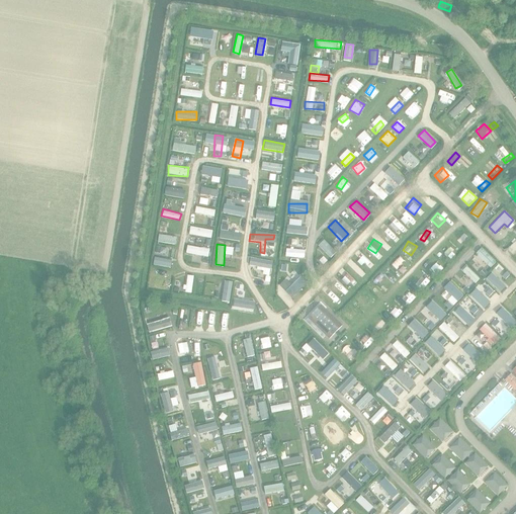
[(448,260),(457,251),(454,248),(445,257),(448,260)]
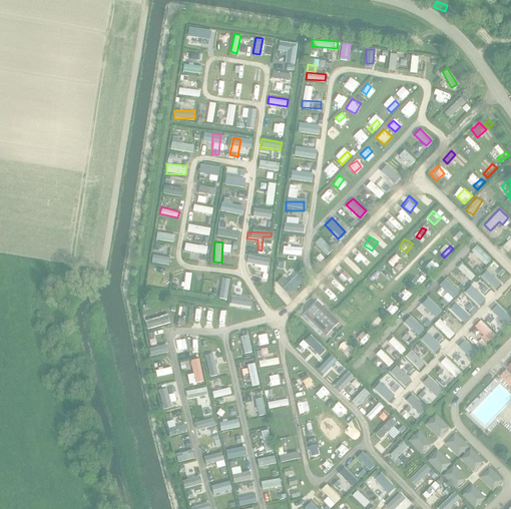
[(391,267),(398,260),(392,253),(385,261),(391,267)]
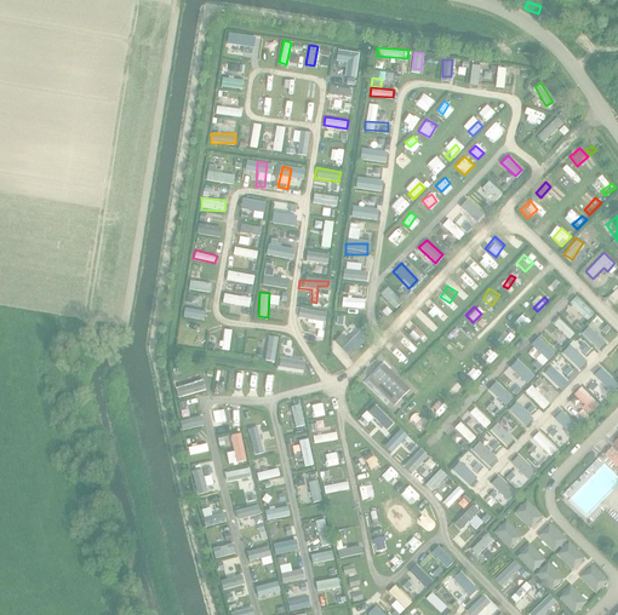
[(521,328),(531,320),(526,315),(516,325),(521,328)]
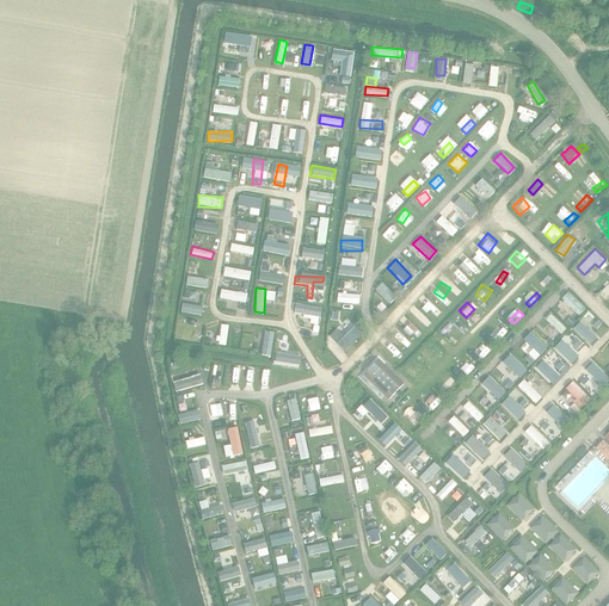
[(394,331),(403,339),(413,328),(405,320),(394,331)]
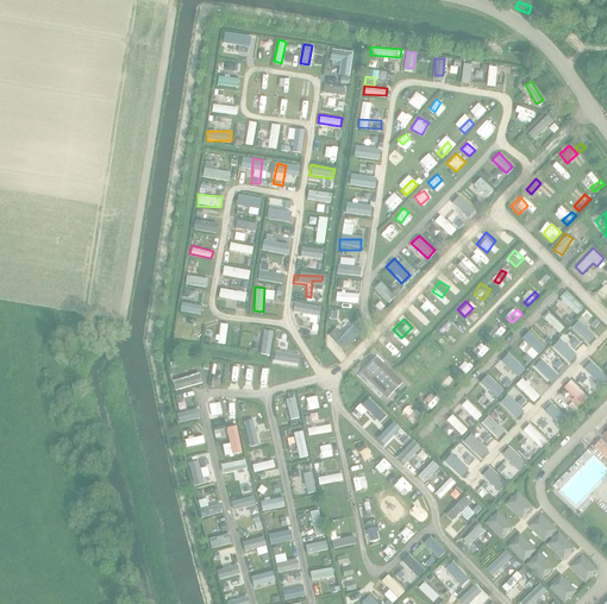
[(342,337),(346,343),(361,326),(356,321),(342,337)]
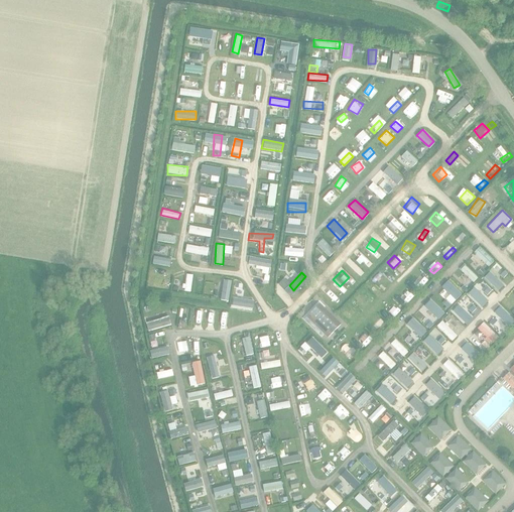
[(372,278),(379,284),(384,277),(377,272),(372,278)]
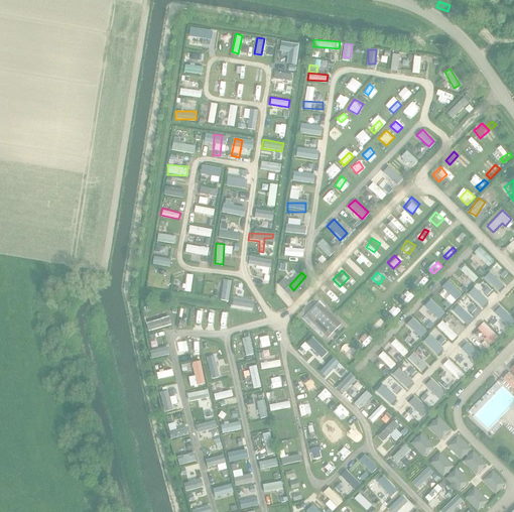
[(420,272),(411,281),(419,289),(427,280),(420,272)]
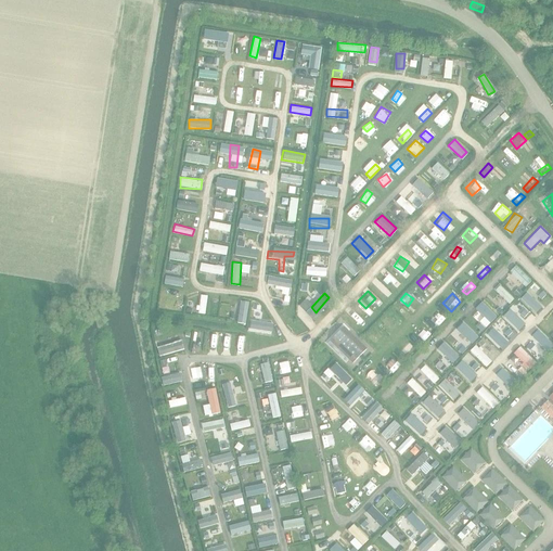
[(206,312),(207,294),(200,294),(200,305),(196,305),(195,311),(206,312)]
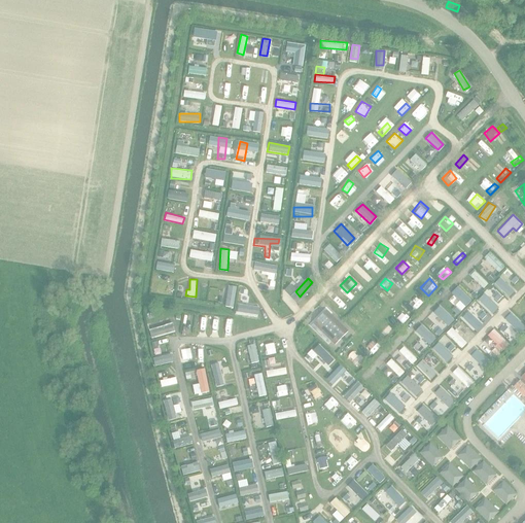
[(234,306),(235,290),(228,289),(226,305),(234,306)]
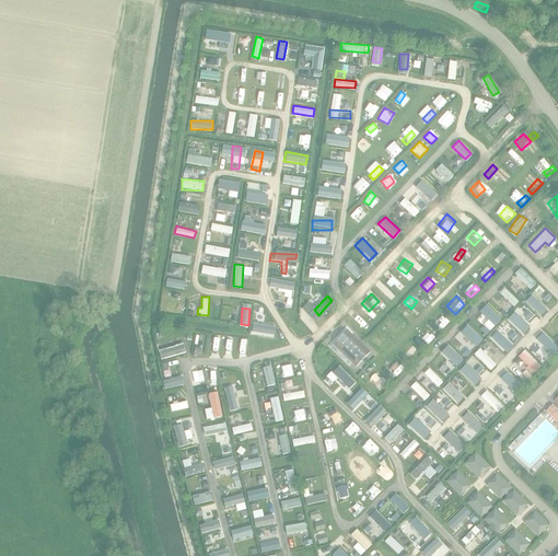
[(356,326),(365,317),(358,309),(348,317),(356,326)]
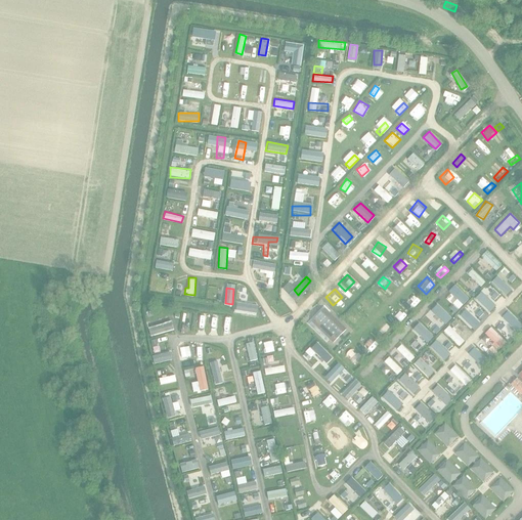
[(366,310),(374,301),(364,295),(358,304),(366,310)]
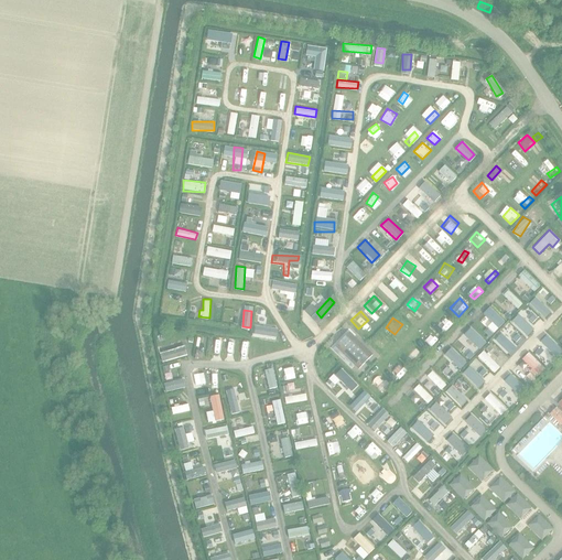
[(254,334),(271,335),(271,327),(255,326),(254,334)]
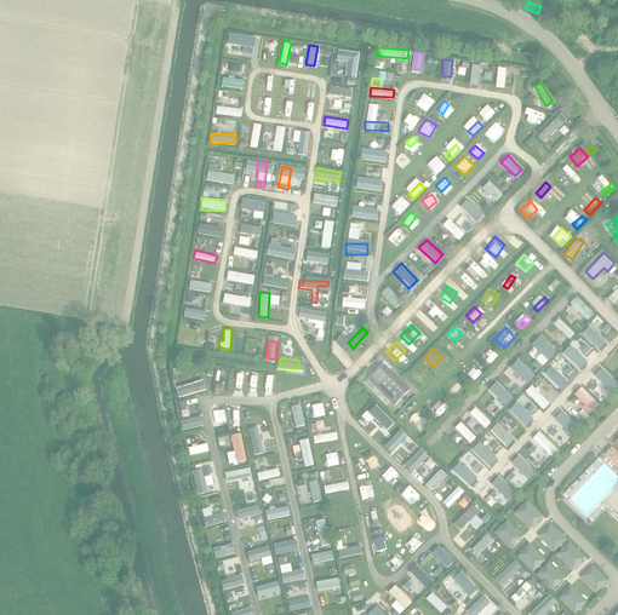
[(520,361),(514,366),(528,380),(534,374),(520,361)]
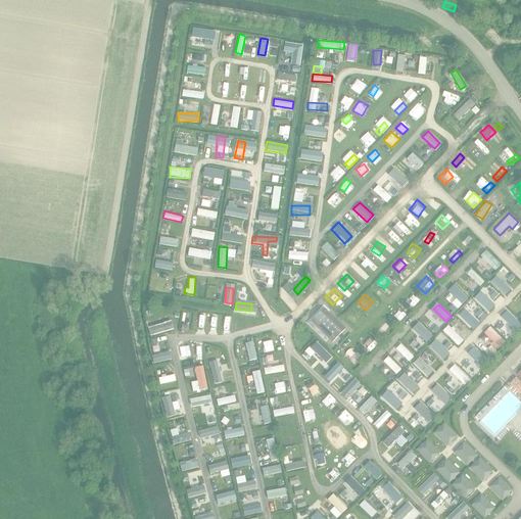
[(461,305),(456,312),(473,328),(478,322),(461,305)]
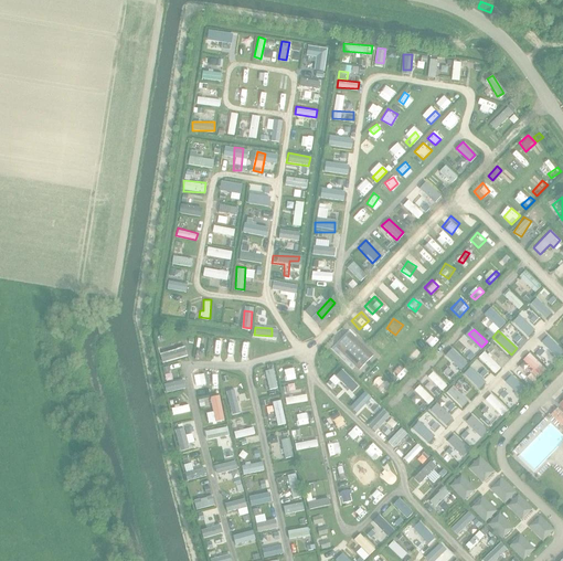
[(381,350),(390,338),(381,331),(372,343),(381,350)]
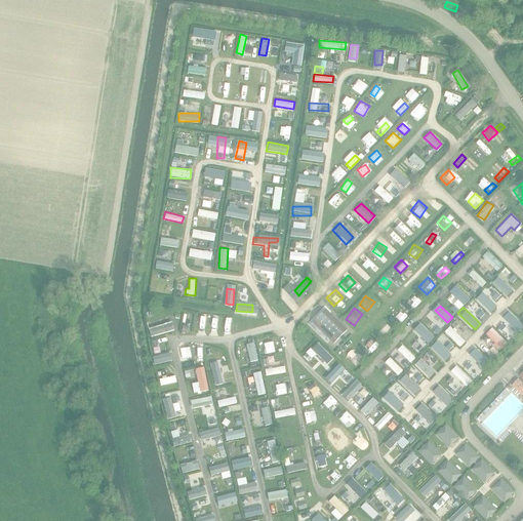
[(393,316),(400,322),(408,314),(401,308),(393,316)]
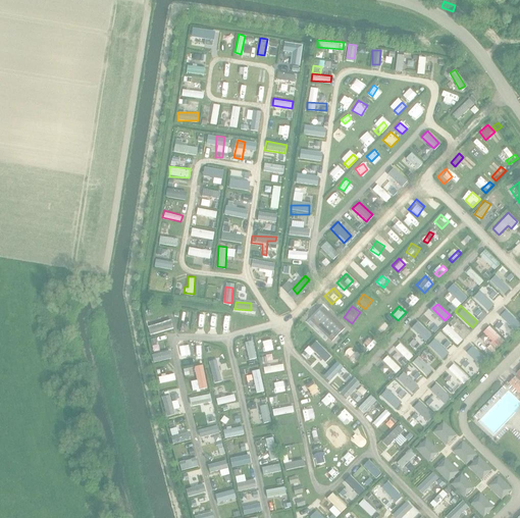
[(321,312),(308,325),(329,346),(343,332),(321,312)]
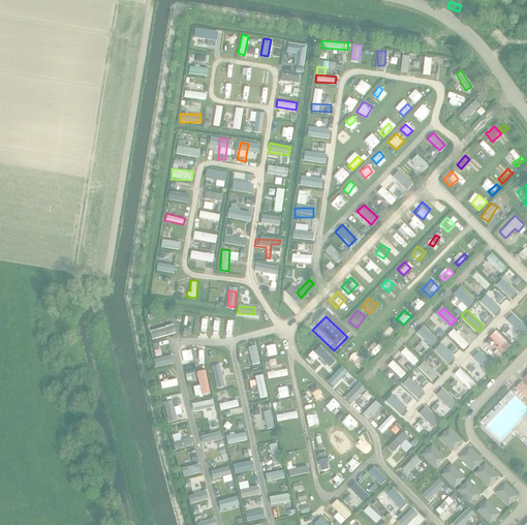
[(202,318),(200,337),(208,337),(209,319),(202,318)]
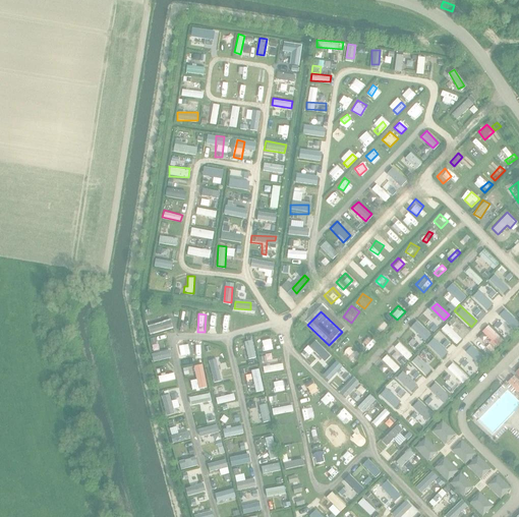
[(382,318),(373,326),(383,335),(391,327),(382,318)]
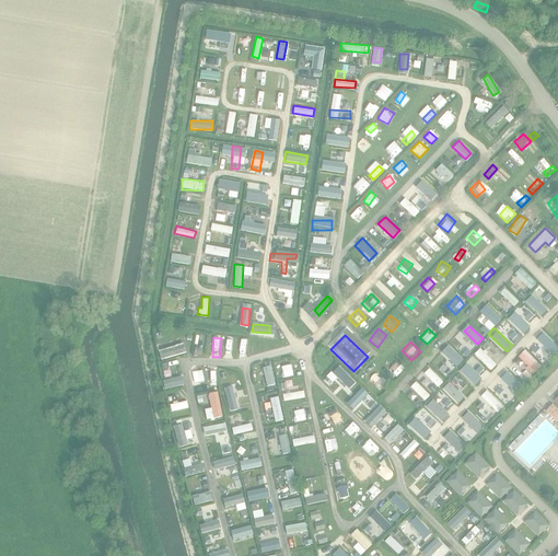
[(495,342),(487,347),(495,357),(501,352),(495,342)]
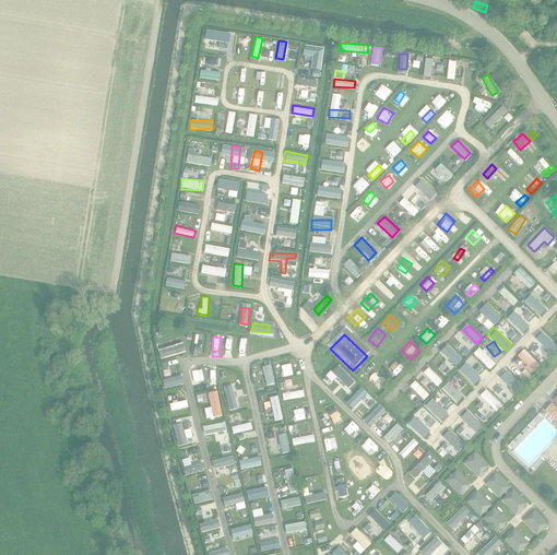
[(160,356),(185,353),(184,344),(158,347),(160,356)]
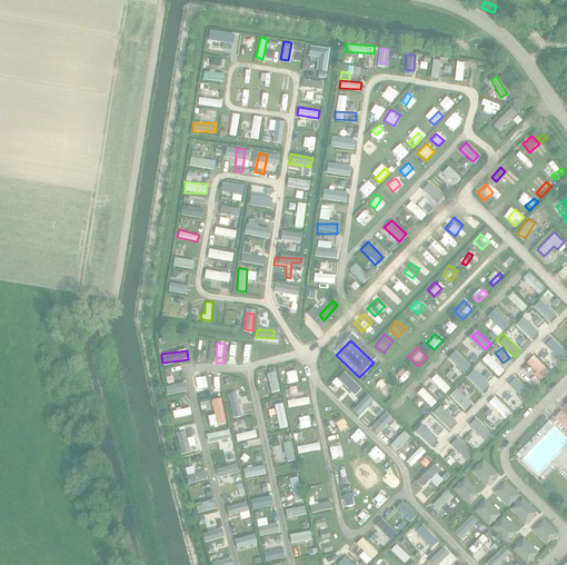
[(445,365),(458,378),(464,372),(450,359),(445,365)]
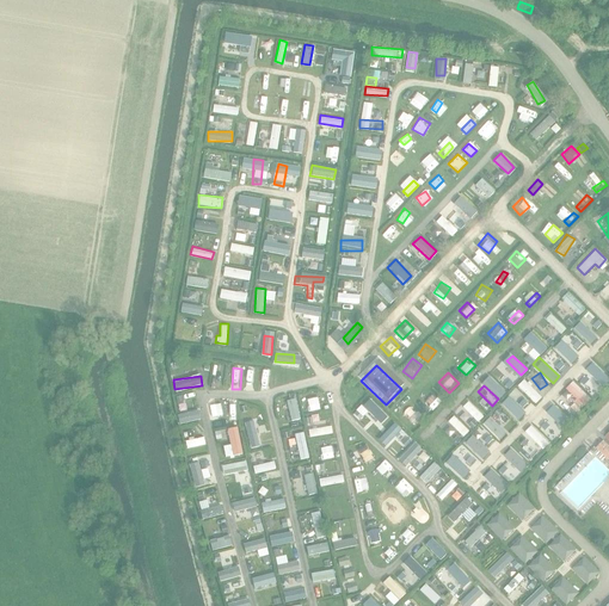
[(301,397),(307,412),(313,409),(308,395),(301,397)]
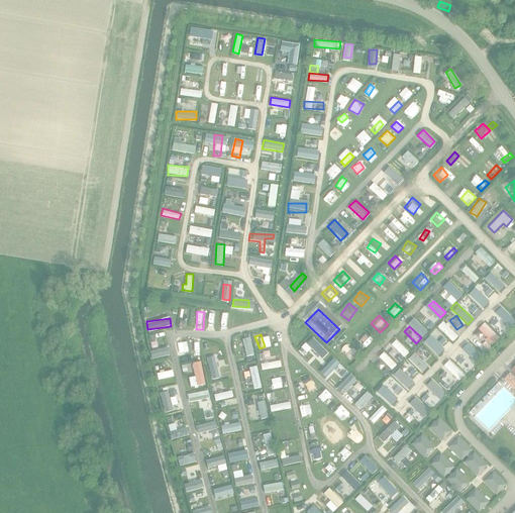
[(365,348),(373,339),(369,335),(359,343),(365,348)]
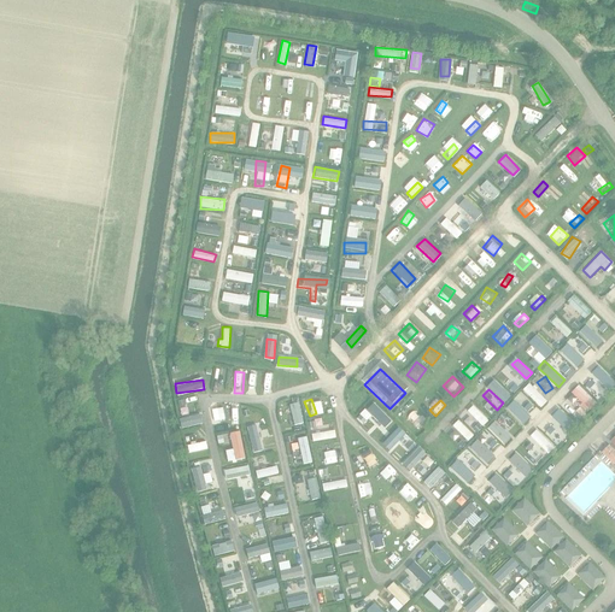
[(481,425),(487,419),(473,404),(467,409),(481,425)]
